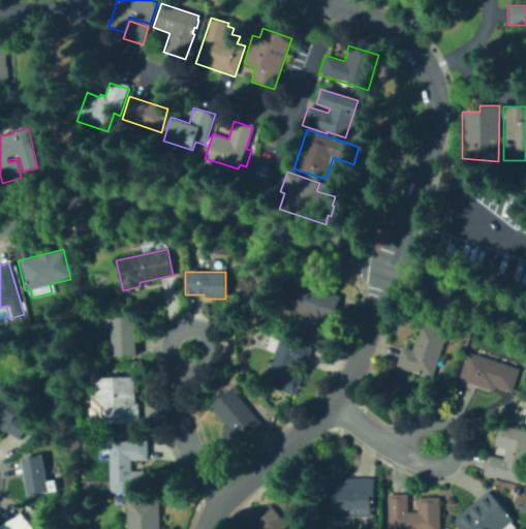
[(286,282),(308,289),(308,286),(339,297),(331,323),(279,307),(286,282)]
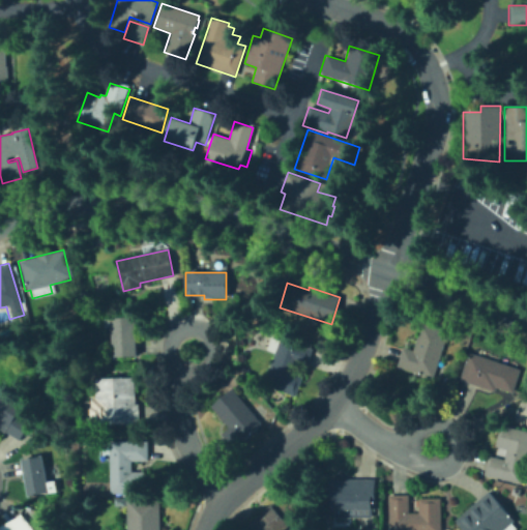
[(135,318),(136,357),(111,357),(110,328),(105,328),(105,319),(135,318)]
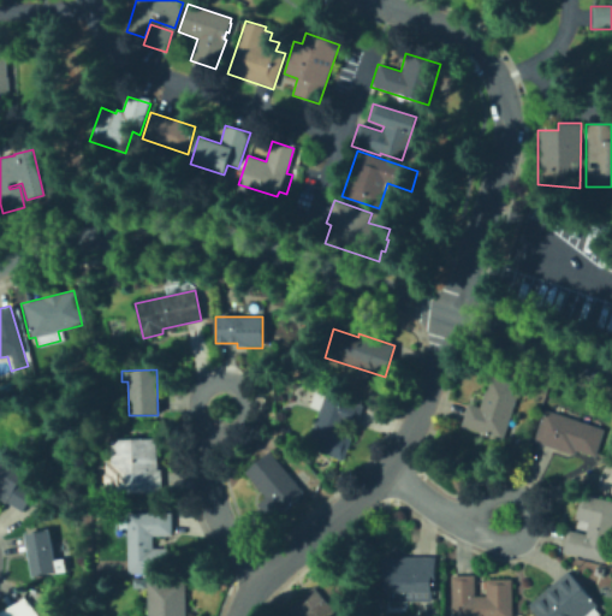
[(518,386),(507,418),(515,420),(507,443),(501,439),(459,426),(467,404),(477,408),(488,377),(518,386)]
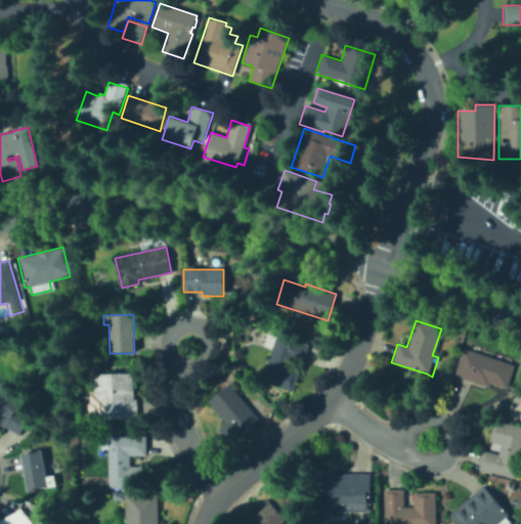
[(267,334),(275,337),(276,335),(307,346),(301,364),(293,361),(289,370),(297,374),(290,392),(279,387),(259,380),(270,349),(263,346),(267,334)]
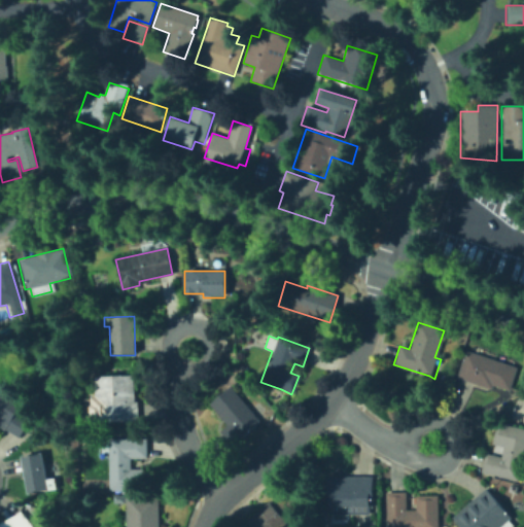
[(516,367),(509,391),(492,386),(490,390),(455,379),(464,351),(516,367)]
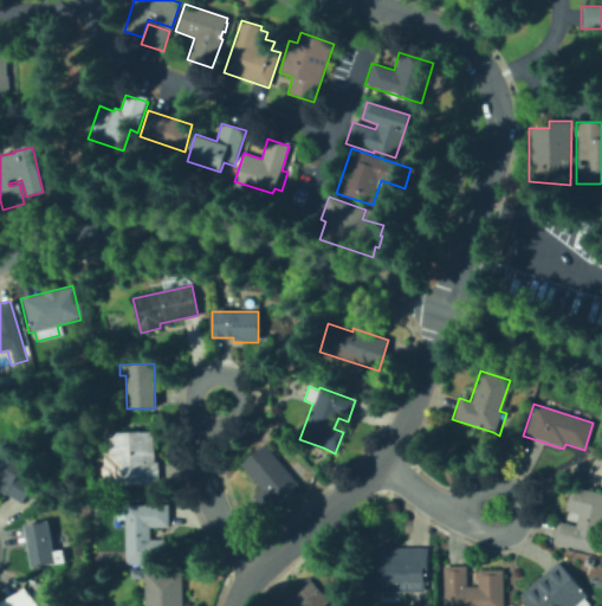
[(267,436),(261,426),(271,419),(277,427),(267,436)]
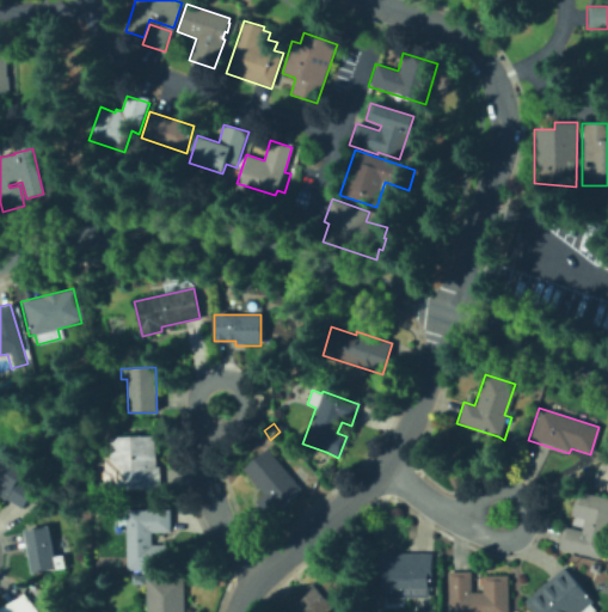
[(154,453),(154,460),(158,460),(159,489),(105,491),(104,482),(102,478),(102,472),(104,470),(104,461),(109,460),(108,438),(153,435),(154,453)]
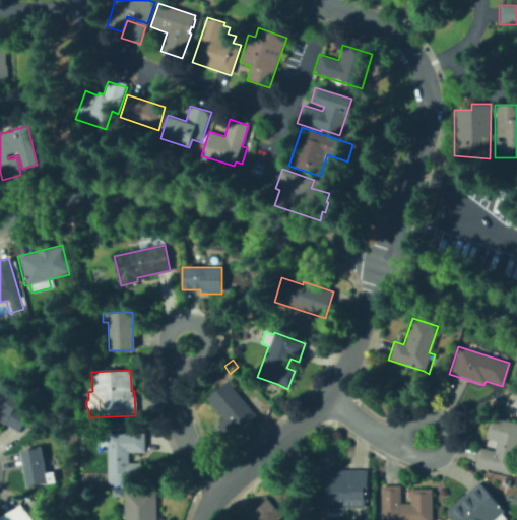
[(256,416),(228,441),(214,427),(222,419),(205,399),(227,381),(256,416)]
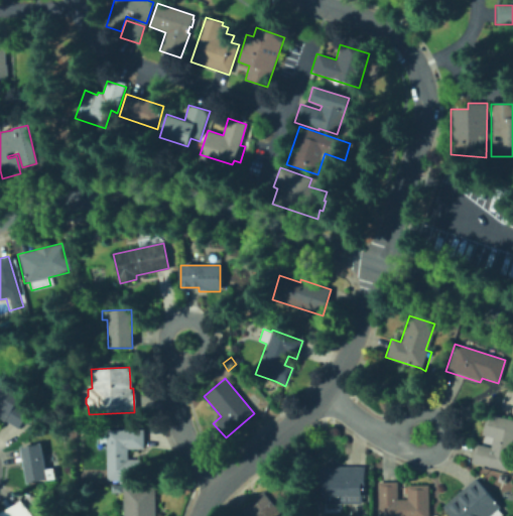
[(27,413),(16,429),(3,421),(3,422),(0,420),(0,383),(20,397),(15,405),(27,413)]
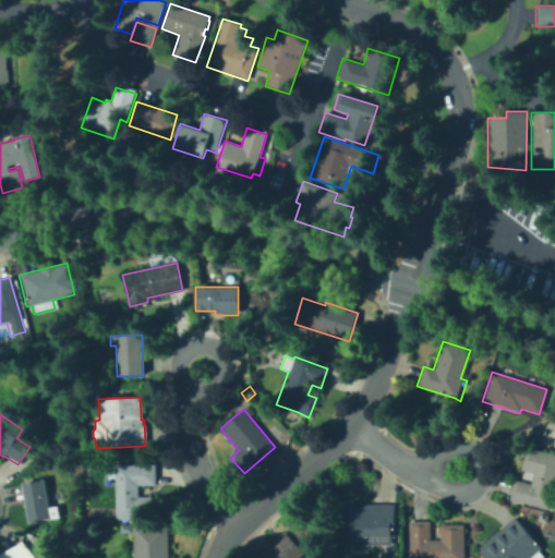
[(48,452),(44,459),(34,452),(39,446),(48,452)]
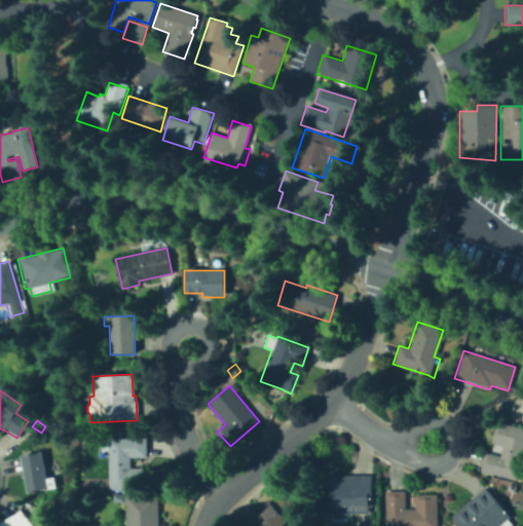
[(522,428),(522,451),(516,480),(480,472),(484,452),(500,456),(502,446),(490,443),(495,422),(522,428)]
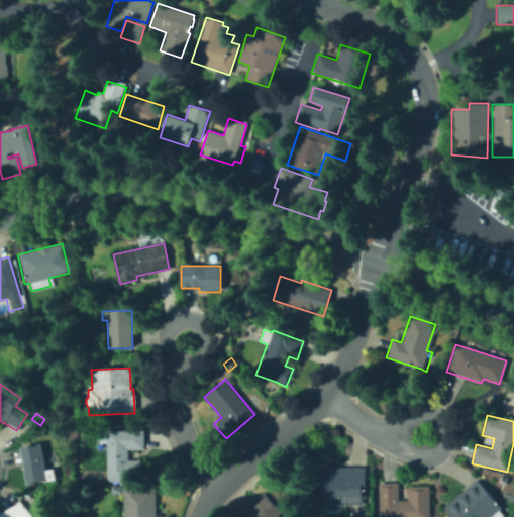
[(142,431),(143,449),(127,449),(127,460),(136,460),(136,481),(106,481),(106,431),(142,431)]
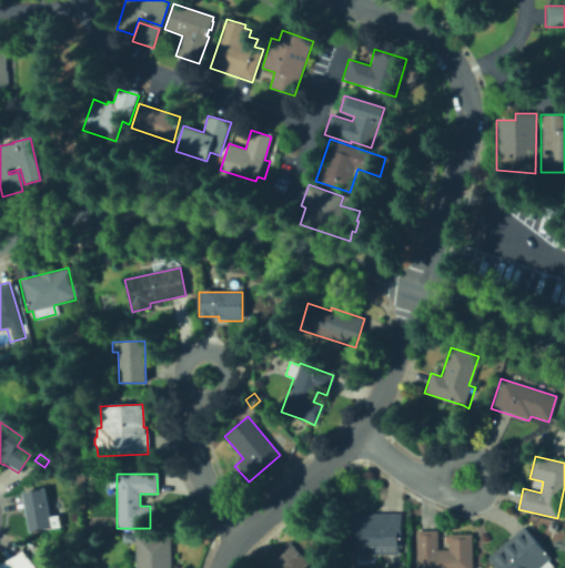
[(44,487),(49,517),(57,515),(59,526),(27,531),(20,492),(44,487)]
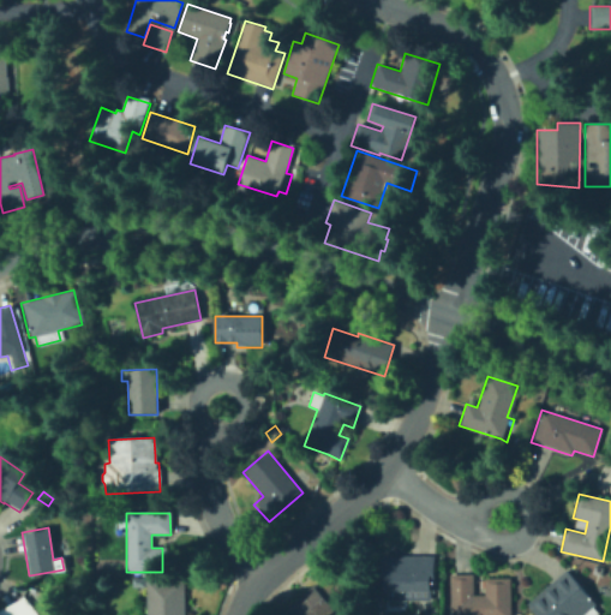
[(436,556),(436,580),(432,580),(432,592),(400,592),(401,596),(381,596),(381,556),(436,556)]
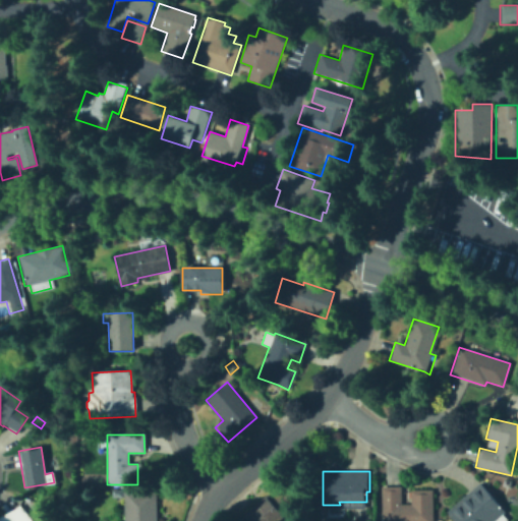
[(507,520),(505,520),(453,520),(446,512),(479,482),(506,513),(503,515),(507,520)]
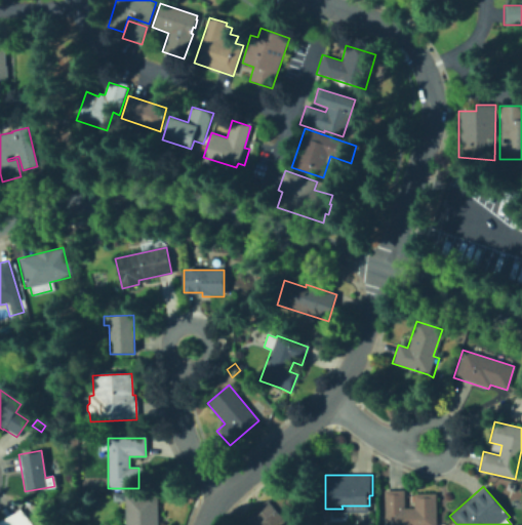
[(299,509),(281,524),(250,524),(246,520),(281,488),(299,509)]
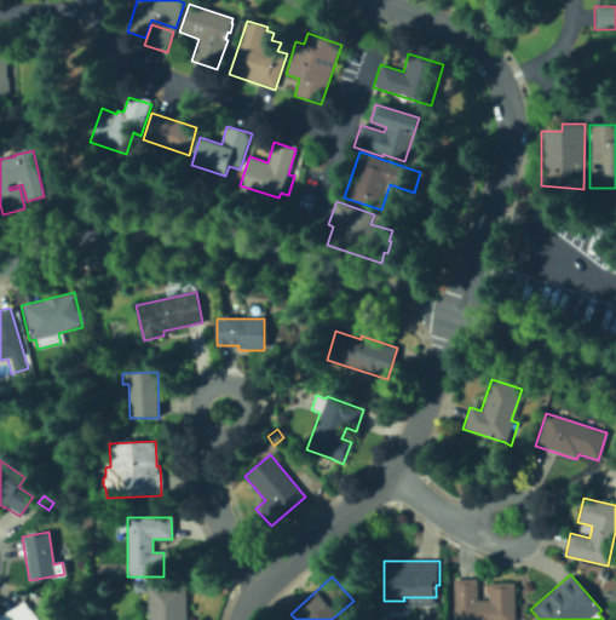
[(477,601),(488,601),(488,584),(514,583),(514,619),(453,619),(453,580),(477,579),(477,601)]
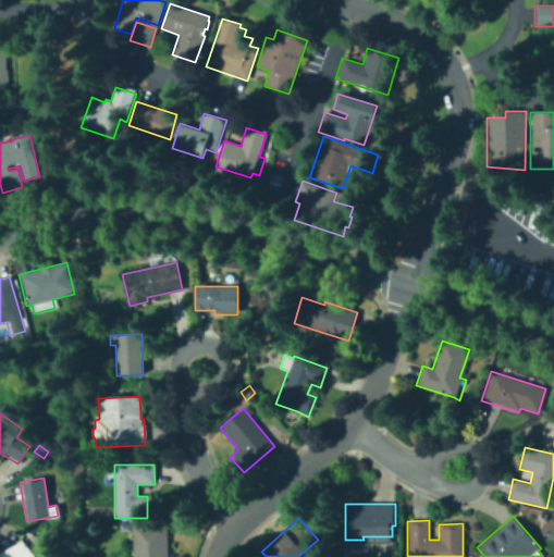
[(131,533),(119,533),(119,523),(131,523),(131,533)]
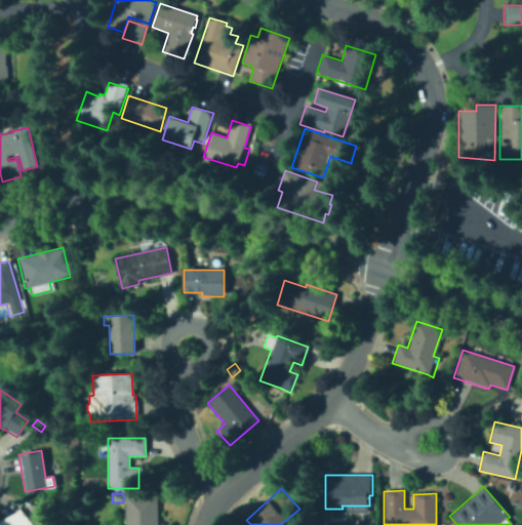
[(157,495),(157,524),(124,524),(124,495),(157,495)]
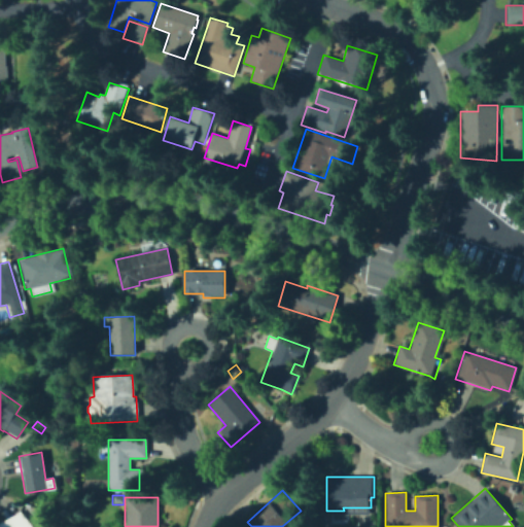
[(39,510),(35,517),(30,515),(33,506),(39,510)]
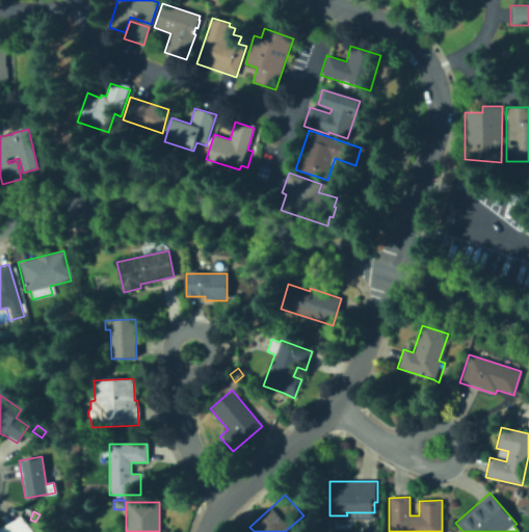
[(19,516),(29,531),(0,531),(0,528),(10,521),(11,523),(19,516)]
